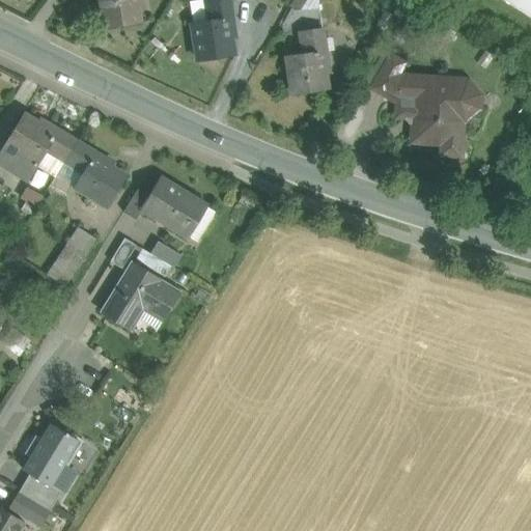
[(100,0),(105,27),(140,22),(136,0),(100,0)]
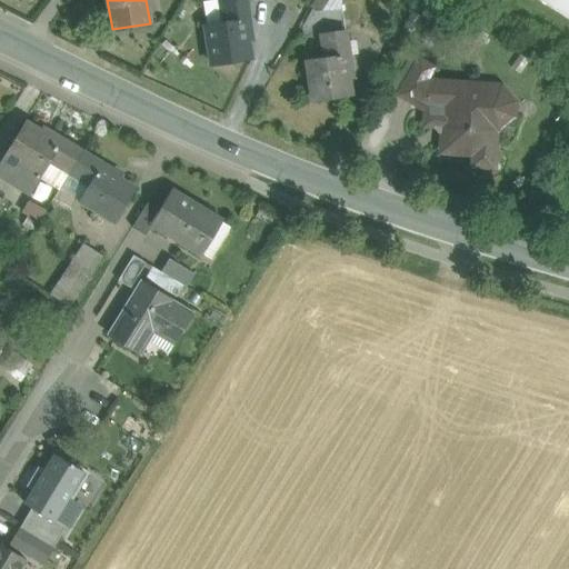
[(250,30),(245,0),(208,0),(202,1),(206,25),(212,66),(250,59),(246,31),(250,30)]
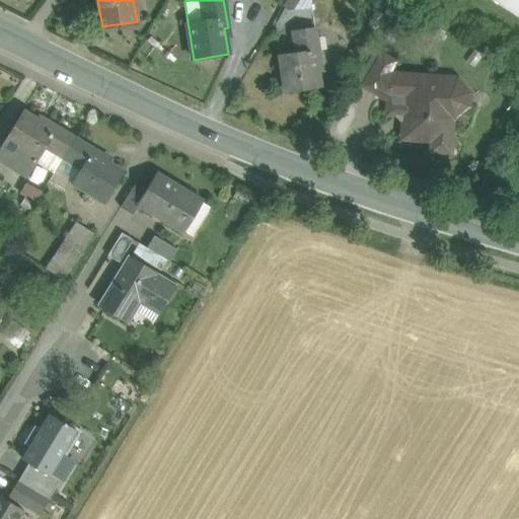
[(518,0),(493,0),(518,16),(518,0)]
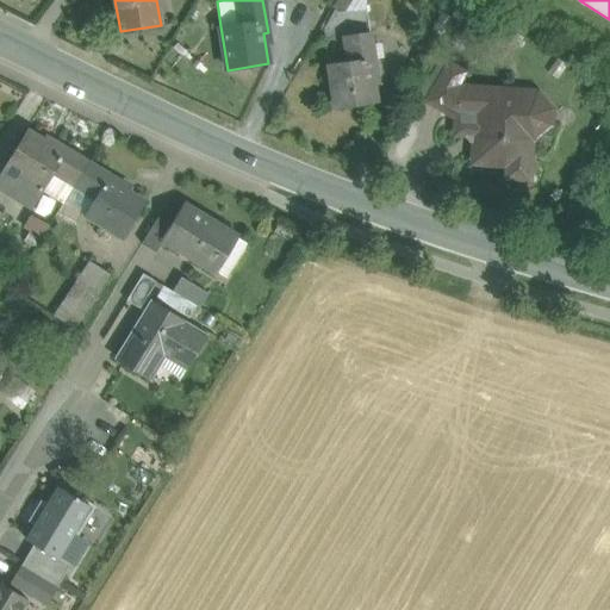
[(367,11),(335,16),(324,30),(325,39),(344,37),(371,32),(367,11)]
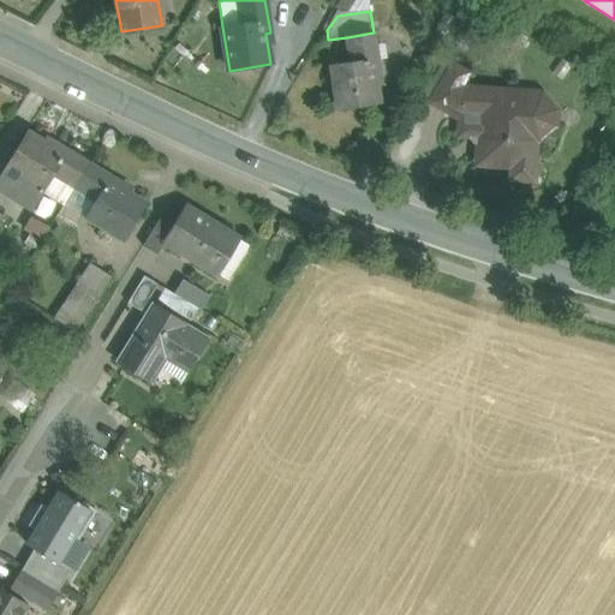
[(374,33),(347,37),(351,63),(332,65),(338,109),(380,103),(375,72),(380,72),(374,33)]
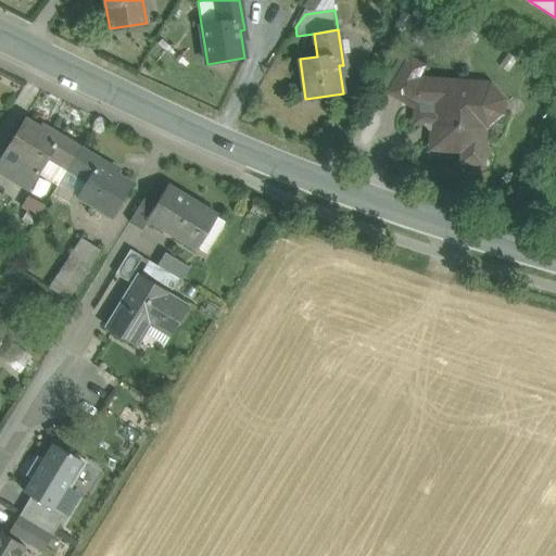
[(409,58),(390,91),(404,100),(416,79),(425,66),(409,58)]
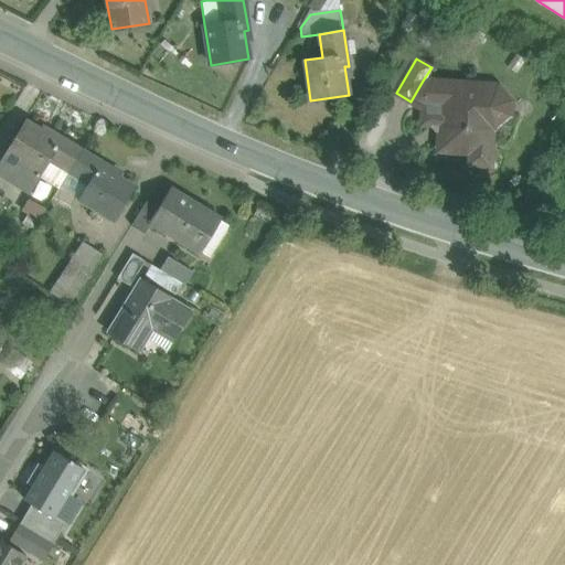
[(469,86),(426,83),(423,81),(411,102),(426,110),(425,120),(438,121),(444,127),(443,150),(471,152),(472,150),(465,150),(466,139),(488,141),(489,120),(499,120),(507,115),(508,103),(501,95),(469,93),(469,86)]
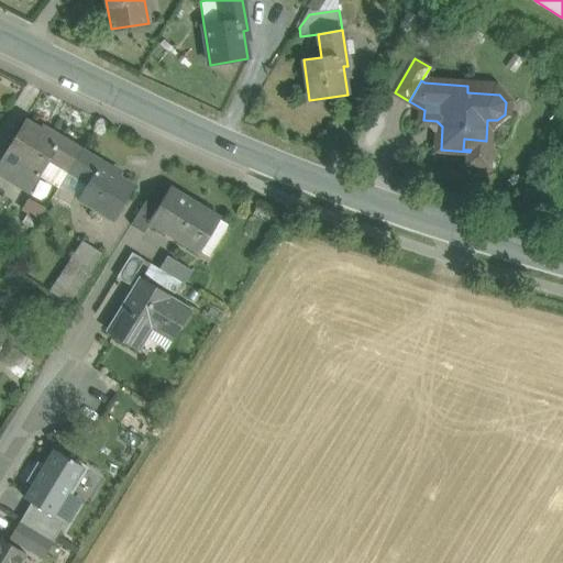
[(50,135),(25,121),(0,162),(0,164),(2,175),(30,191),(41,175),(59,186),(81,150),(52,132),(50,135)]
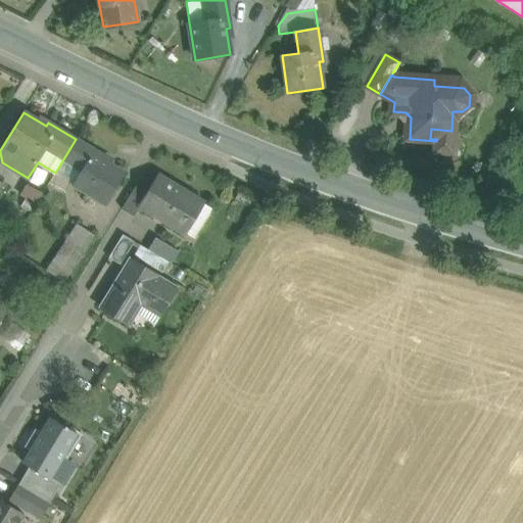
[(104,156),(76,139),(55,173),(106,204),(125,174),(102,160),(104,156)]
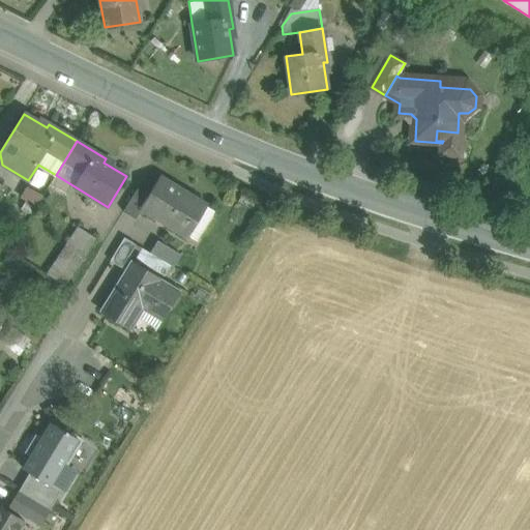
[(207,206),(159,177),(148,196),(140,208),(142,209),(188,238),(189,236),(197,241),(200,237),(215,211),(207,207),(207,206)]
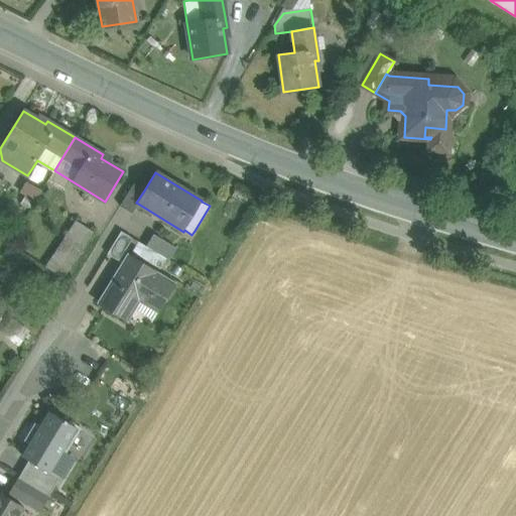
[(134,183),(120,207),(132,214),(138,204),(136,203),(144,190),(134,183)]
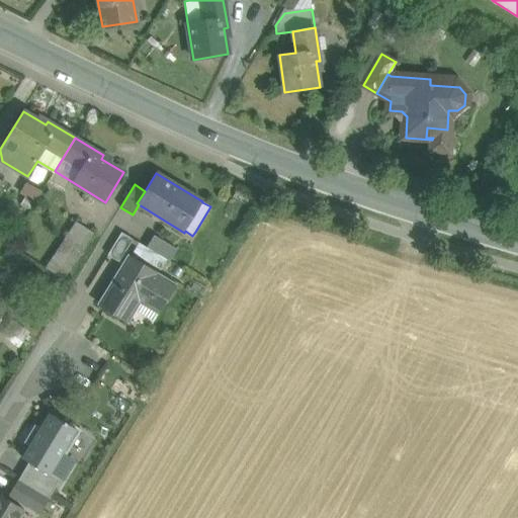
[(93,233),(76,222),(64,240),(81,251),(93,233)]
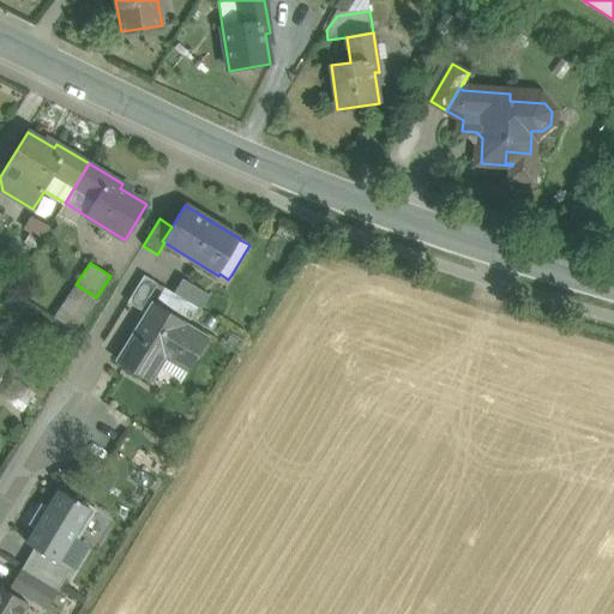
[(157,283),(144,276),(127,302),(142,311),(157,283)]
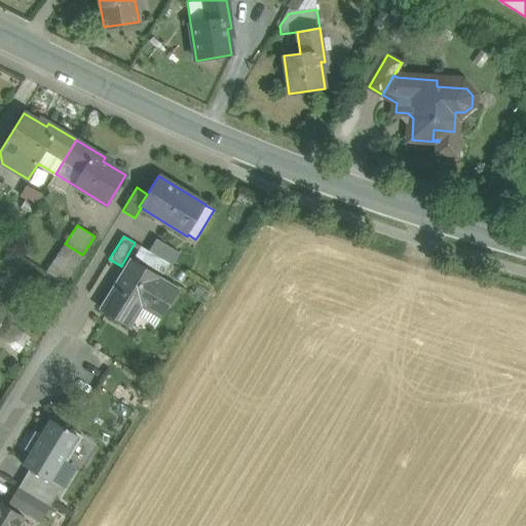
[(179,253),(156,238),(149,251),(172,265),(179,253)]
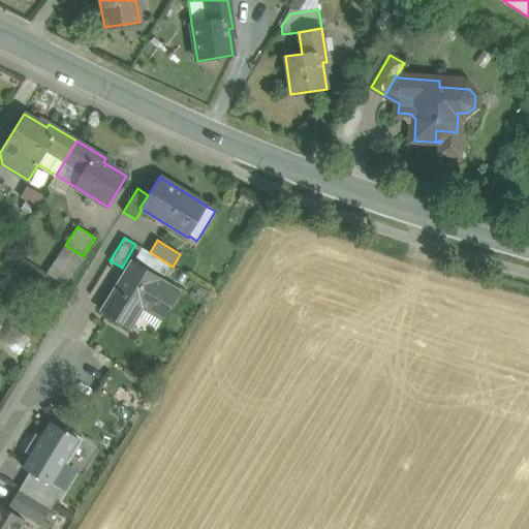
[(83,256),(65,245),(53,265),(54,266),(48,274),(64,284),(83,256)]
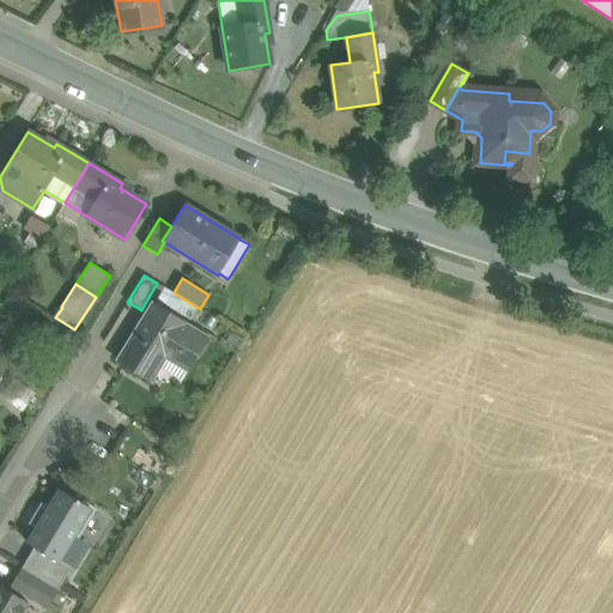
[(207,337),(152,303),(117,359),(151,381),(171,349),(192,362),(207,337)]
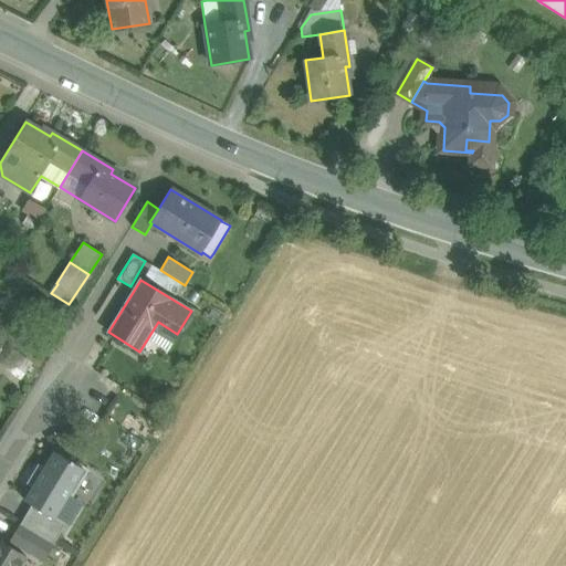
[(21,380),(33,363),(13,349),(0,367),(21,380)]
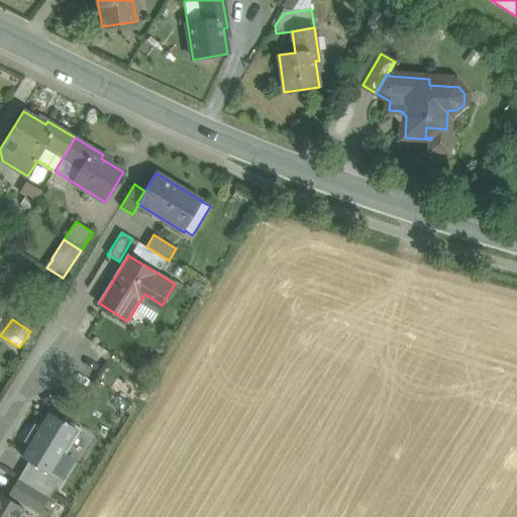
[(78,429),(48,411),(20,457),(27,461),(49,476),(65,451),(78,429)]
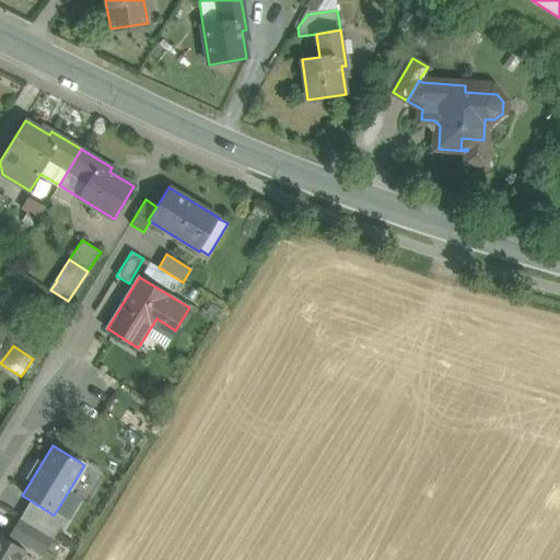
[(104,476),(84,465),(70,489),(89,501),(104,476)]
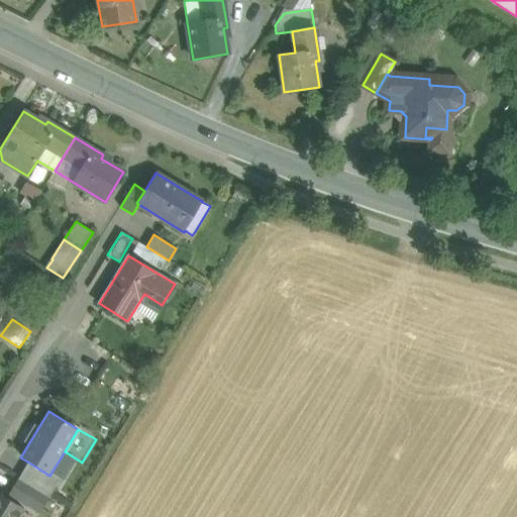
[(27,461),(18,479),(48,496),(59,480),(49,476),(27,461)]
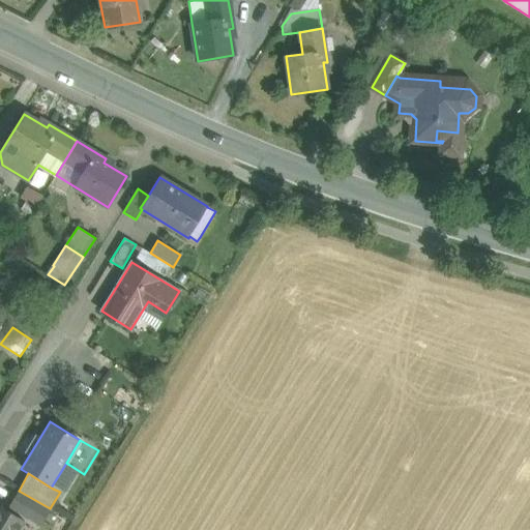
[(50,508),(19,491),(9,506),(40,525),(50,508)]
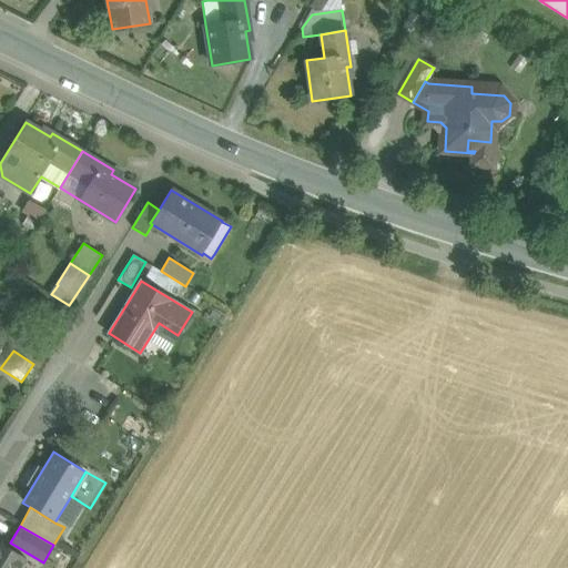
[(19,567),(26,558),(0,541),(0,567),(19,567)]
